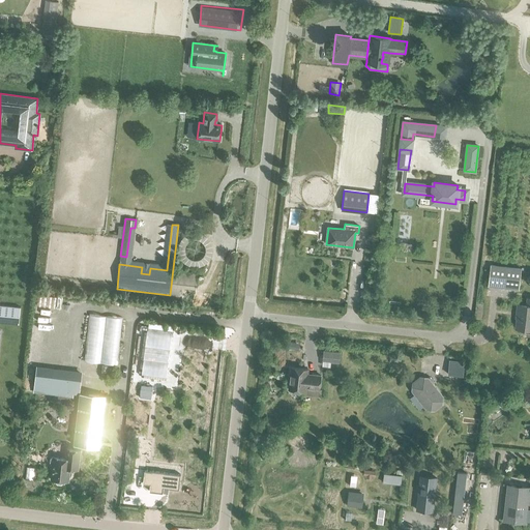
[(505,267),(503,288),(519,290),(521,269),(505,267)]
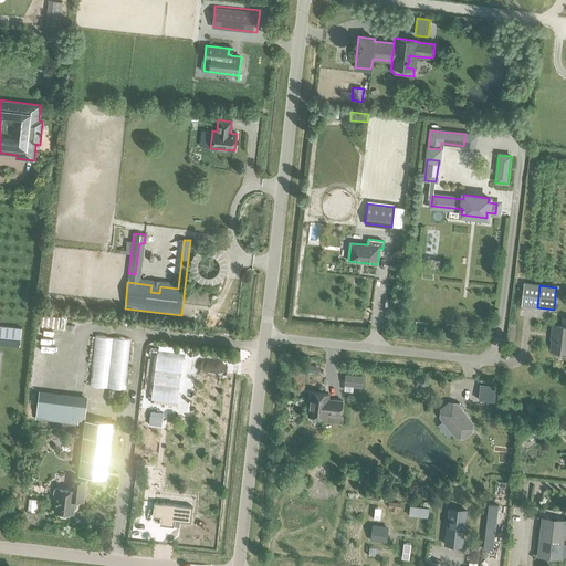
[(551,352),(565,353),(565,318),(563,318),(562,326),(553,325),(552,335),(551,352)]
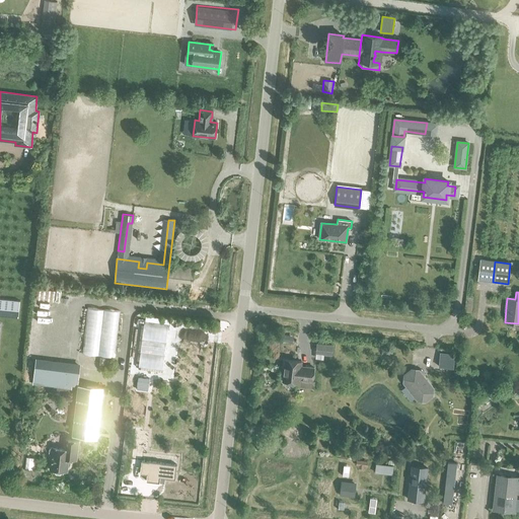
[(0,298),(0,316),(18,318),(20,301),(0,298)]
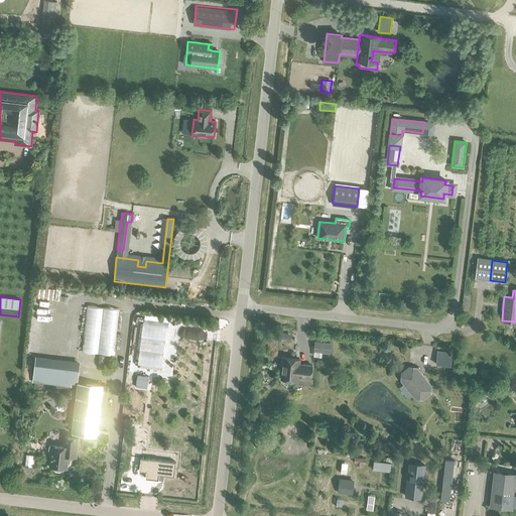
[(314,349),(331,351),(332,343),(315,341),(314,349)]
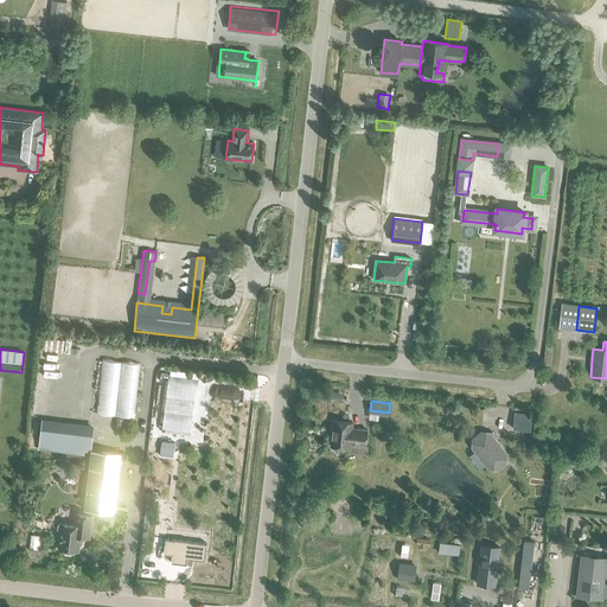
[(116,427),(128,428),(129,419),(117,417),(116,427)]
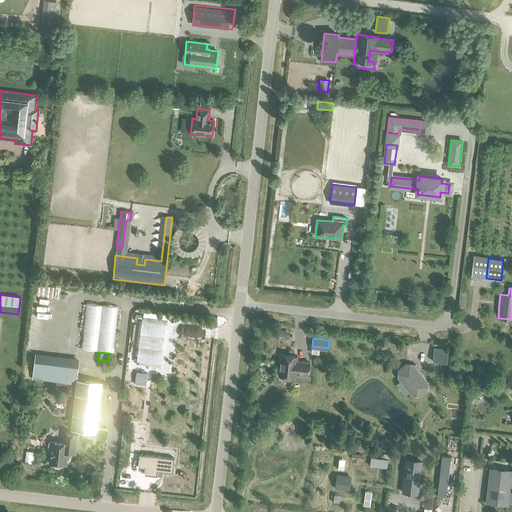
[(433,353),(433,361),(447,363),(448,354),(433,353)]
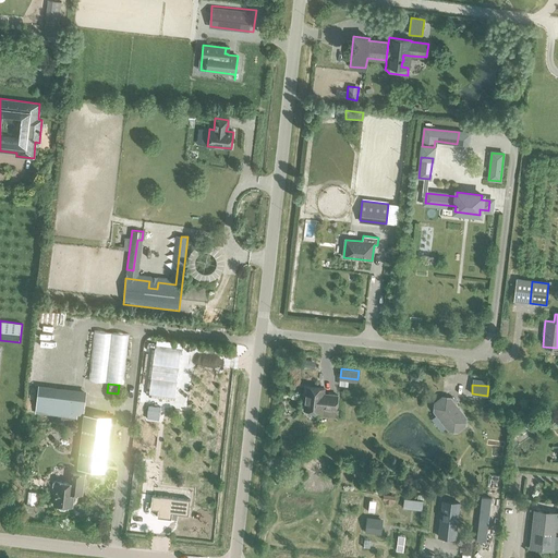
[(39,386),(36,410),(83,415),(86,391),(39,386)]
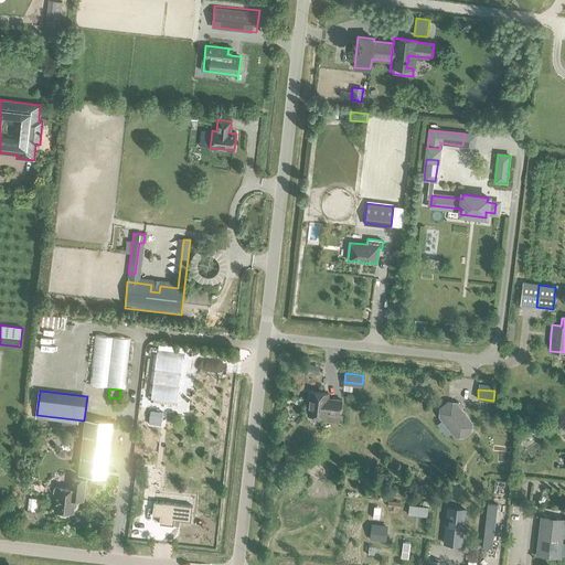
[(342,401),(328,398),(328,394),(310,392),(308,415),(312,415),(311,417),(313,418),(319,419),(321,418),(321,416),(326,417),(326,413),(340,415),(342,401)]
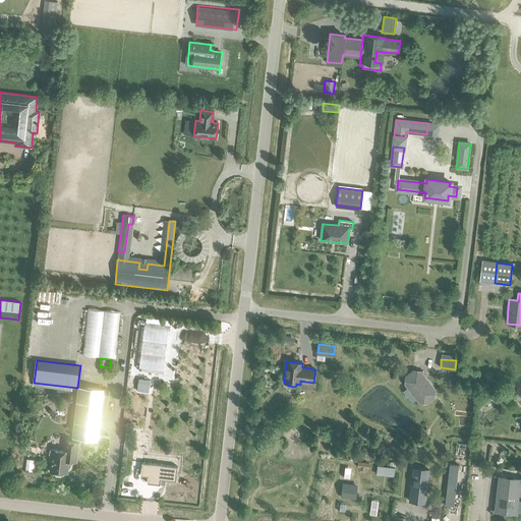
[(420,401),(426,402),(433,397),(433,391),(419,372),(413,371),(407,378),(406,384),(420,401)]
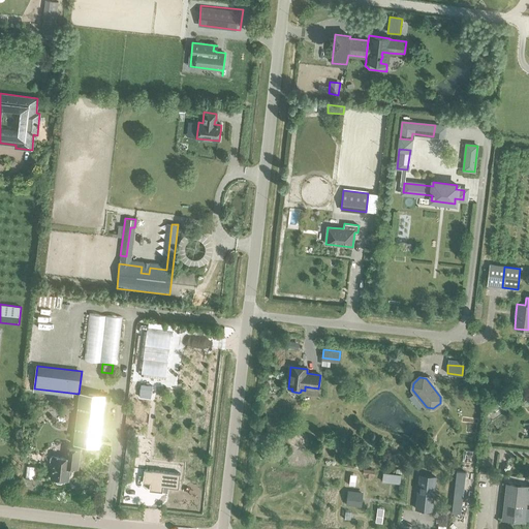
[(73,444),(98,447),(104,396),(80,393),(73,444)]
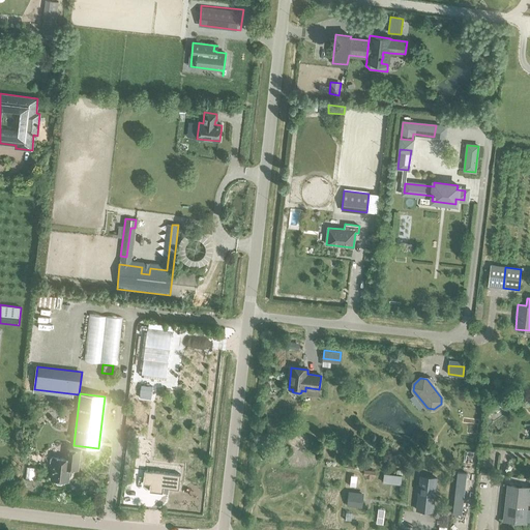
[(166,417),(165,423),(169,430),(176,430),(181,425),(182,419),(178,414),(171,413),(166,417)]
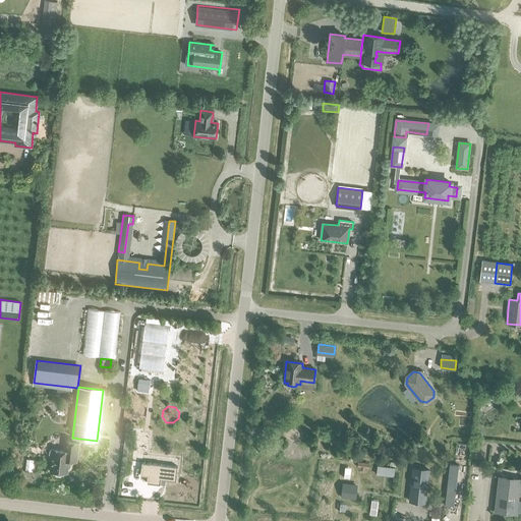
[(69,461),(69,456),(76,457),(78,443),(65,441),(64,451),(53,449),(53,450),(51,450),(49,451),(49,455),(50,457),(52,457),(51,462),(52,462),(51,471),(55,472),(55,473),(56,475),(60,475),(62,474),(62,472),(66,473),(67,464),(68,464),(68,461),(69,461)]
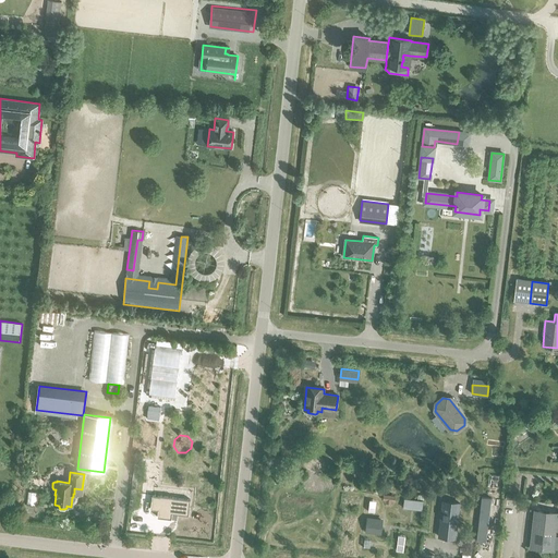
[(153,495),(150,509),(158,510),(157,517),(171,519),(172,513),(178,514),(189,516),(190,499),(173,498),(174,497),(160,496),(153,495)]
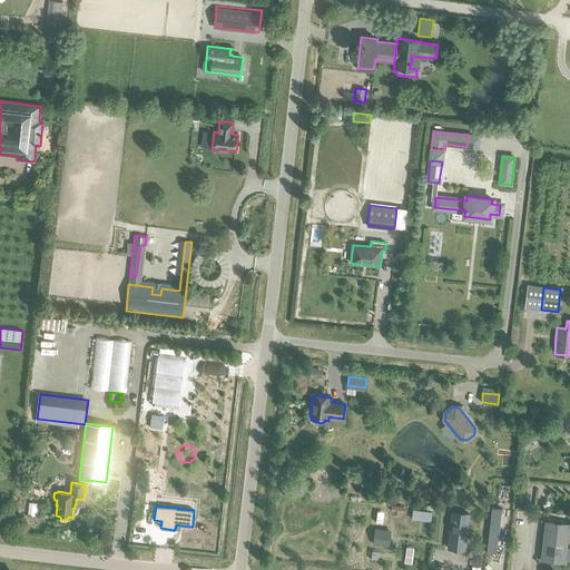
[(492,508),(487,553),(497,554),(501,509),(492,508)]
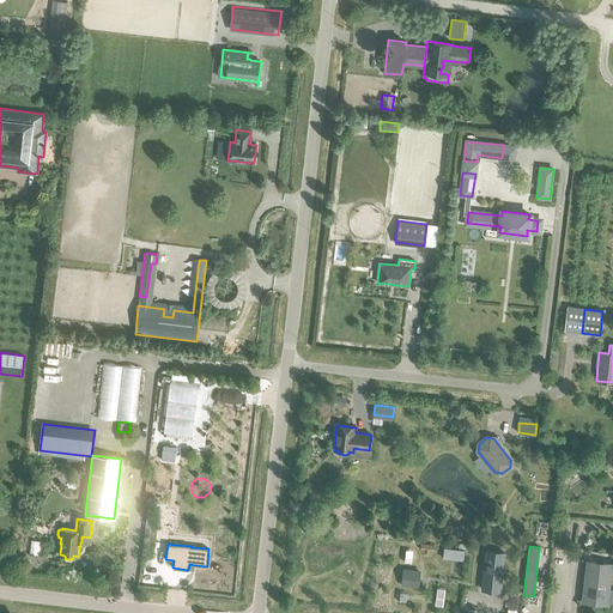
[(486,551),(481,589),(501,592),(505,553),(486,551)]
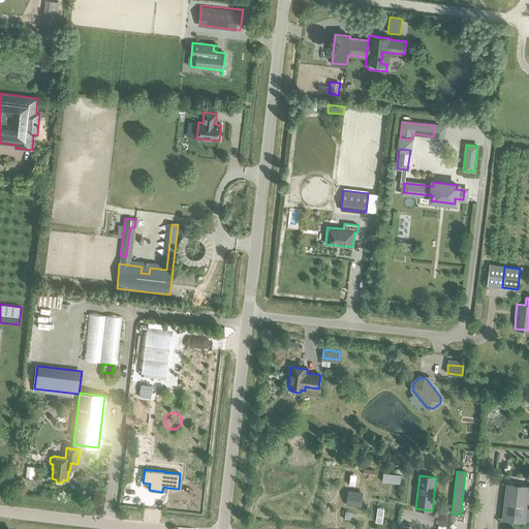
[(508,485),(504,519),(523,521),(526,492),(528,492),(528,488),(526,488),(526,487),(508,485)]
